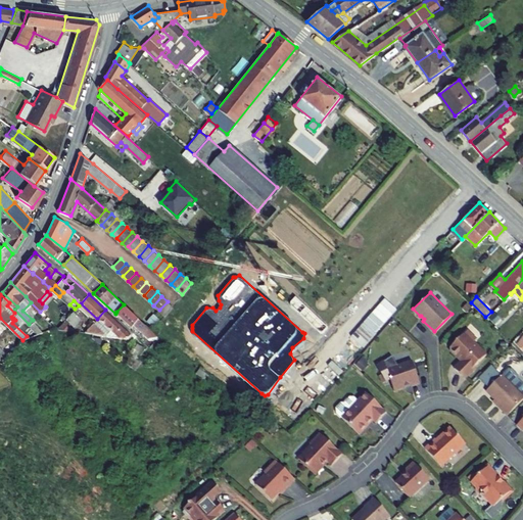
[(159,310),(164,315),(173,306),(168,301),(159,310)]
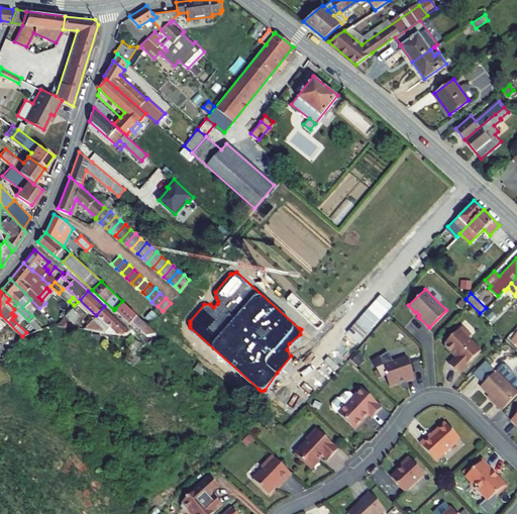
[(460,306),(466,301),(461,298),(457,303),(460,306)]
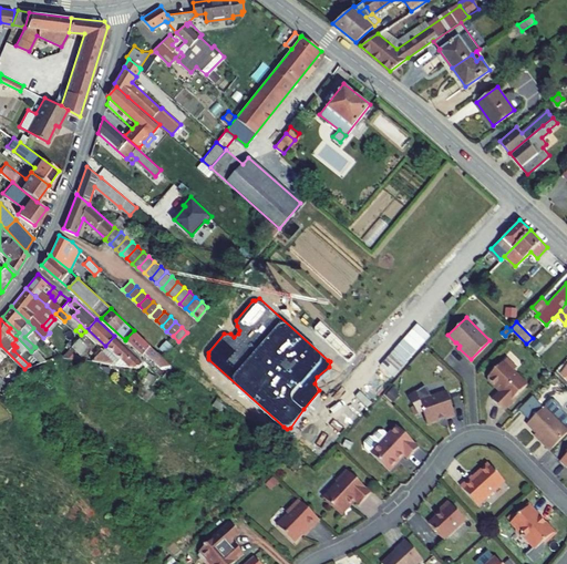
[(153,357),(156,360),(162,366),(171,365),(164,358),(134,330),(126,338),(143,354),(145,351),(153,358),(153,357)]
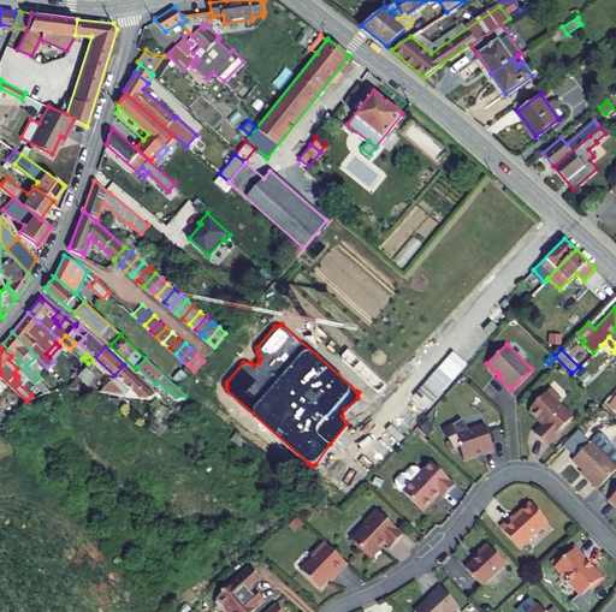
[(53,362),(47,367),(58,379),(61,375),(54,368),(57,366),(53,362)]
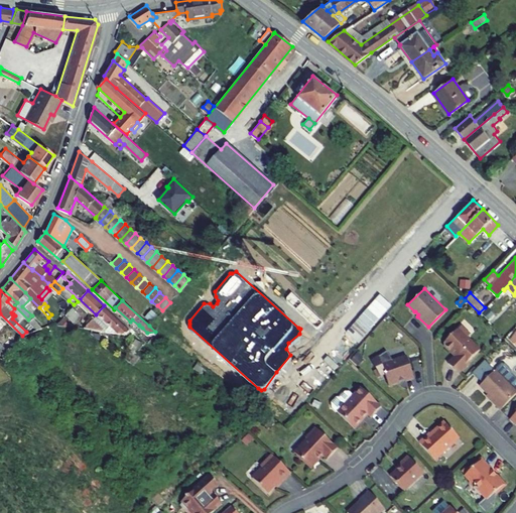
[(127,332),(129,329),(104,305),(96,314),(84,327),(118,332),(127,332)]
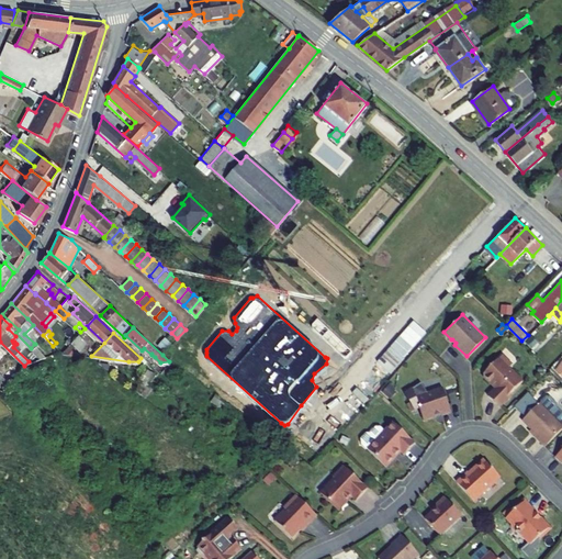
[(87,341),(79,334),(71,342),(77,346),(79,348),(87,341)]
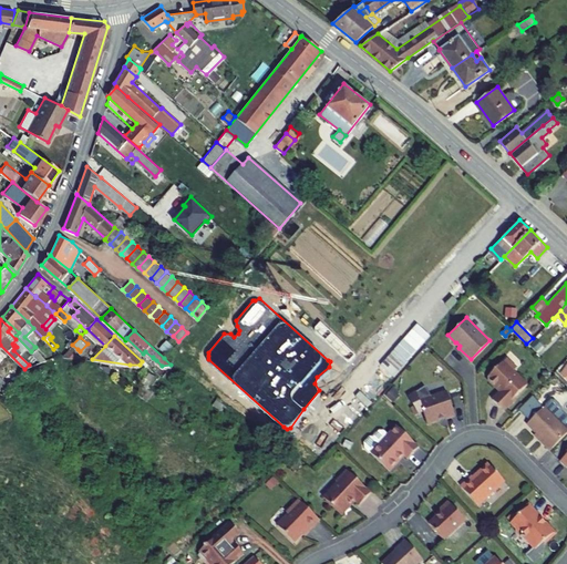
[(542,344),(536,338),(531,344),(536,349),(542,344)]
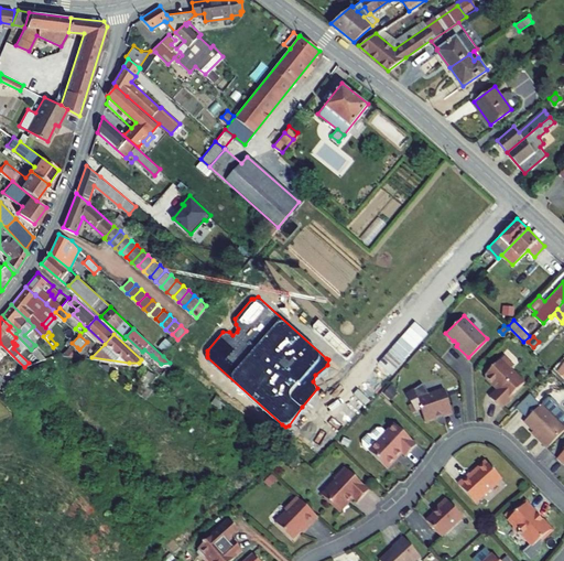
[(71,355),(77,347),(72,343),(62,354),(63,354),(71,355)]
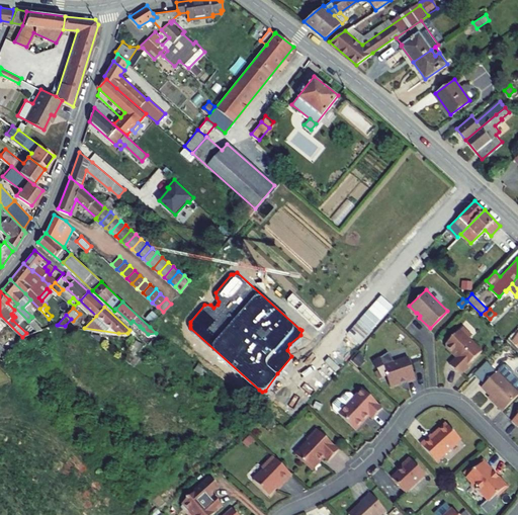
[(31,317),(28,321),(36,330),(41,328),(31,317)]
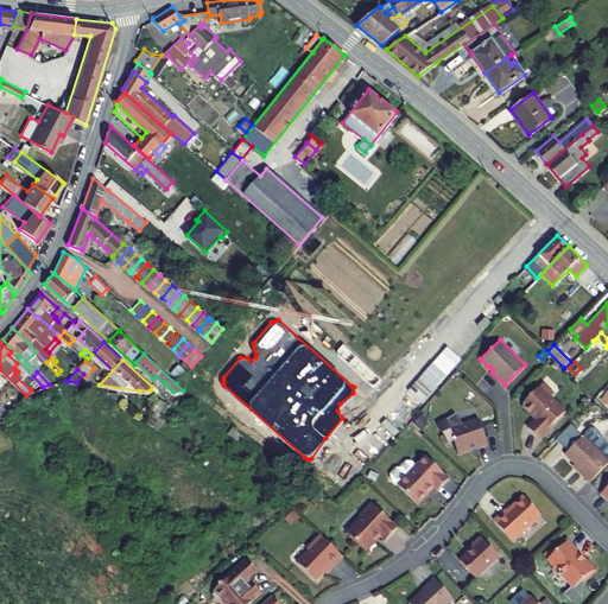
[(164,383),(156,376),(153,379),(154,383),(162,390),(168,386),(164,382),(164,383)]
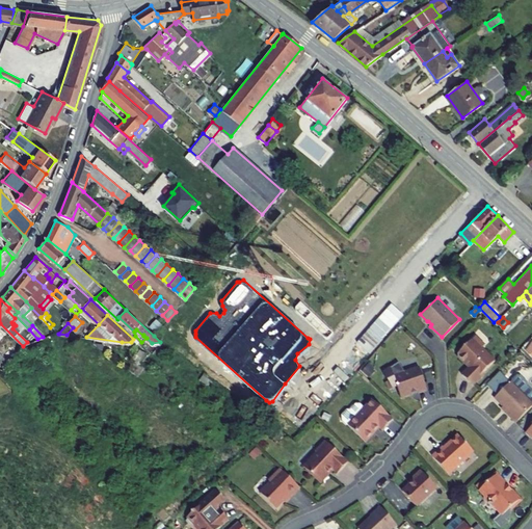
[(484,343),(476,334),(458,351),(458,354),(469,366),(462,373),(473,384),(484,372),(483,370),(495,359),(482,345),(484,343)]
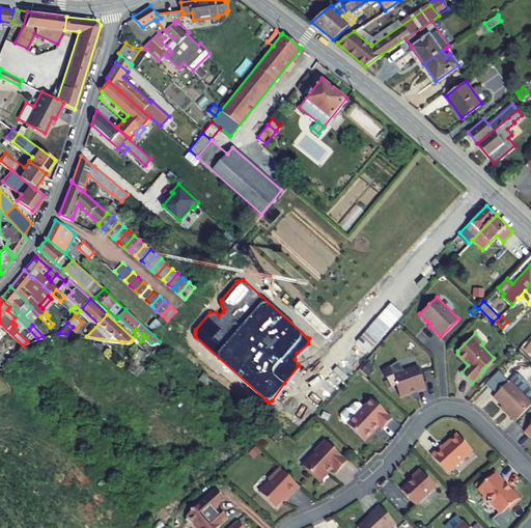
[(40,345),(37,342),(25,348),(40,364),(45,361),(37,354),(38,352),(36,350),(40,345)]
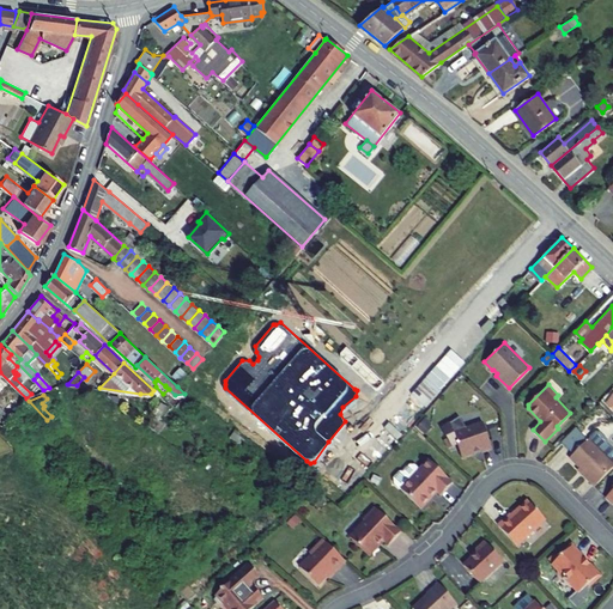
[(157,405),(161,407),(167,412),(170,406),(162,400),(157,405)]
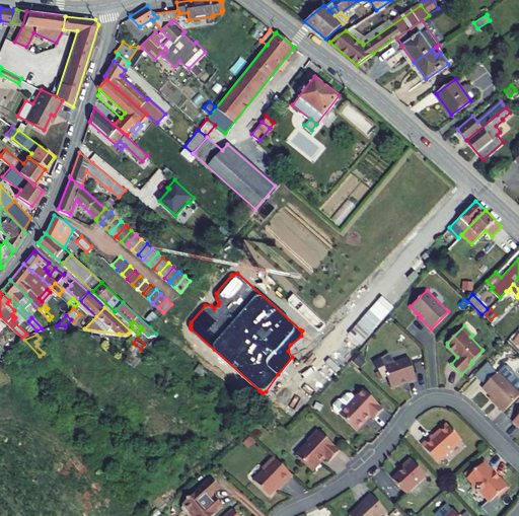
[(137,355),(141,349),(136,345),(126,359),(134,365),(140,357),(137,355)]
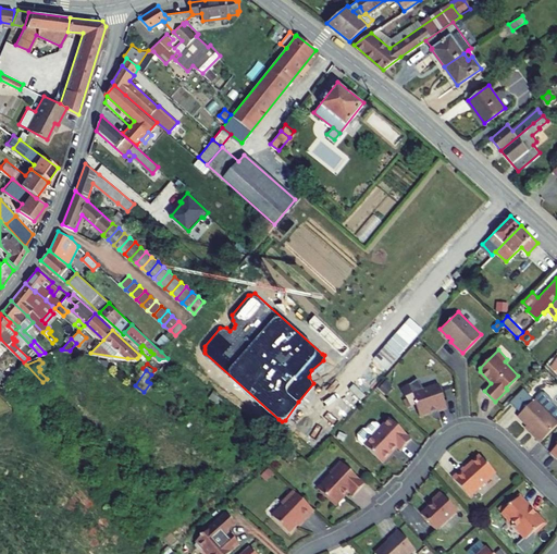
[(437,409),(447,406),(440,382),(423,388),(418,378),(405,386),(404,392),(410,404),(416,403),(419,414),(437,407),(437,409)]
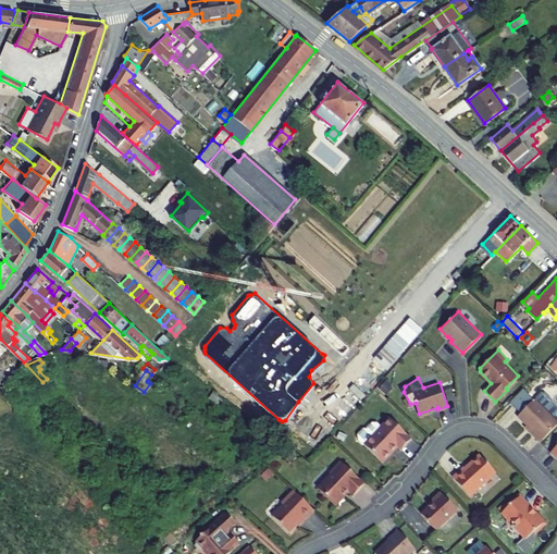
[(392,384),(385,379),(379,385),(385,392),(392,384)]
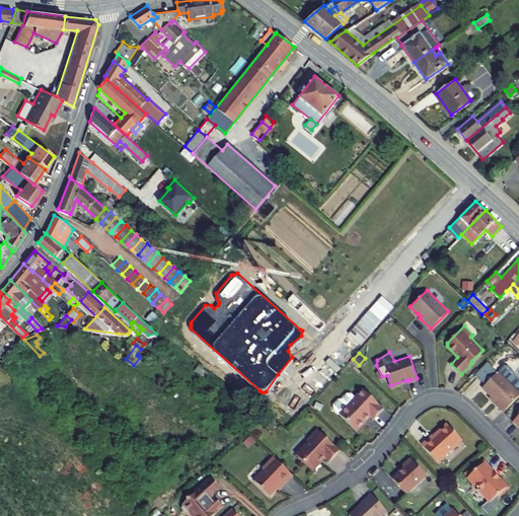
[(204,369),(198,364),(195,369),(201,373),(204,369)]
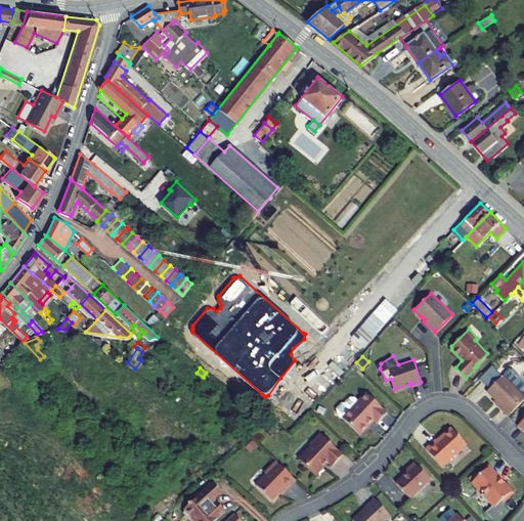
[(523,393),(523,384),(510,372),(506,377),(523,393)]
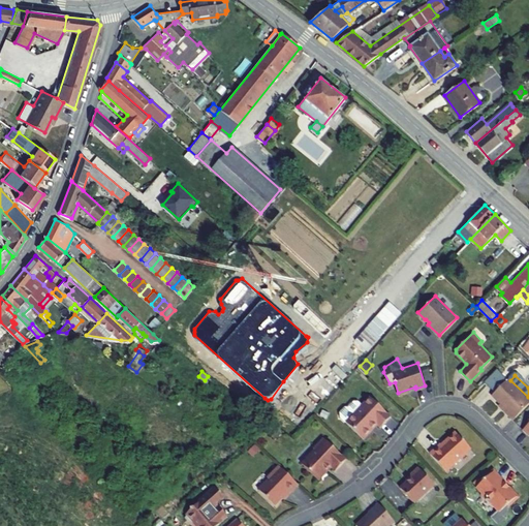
[(512,419),(528,401),(528,399),(507,377),(491,394),(508,410),(506,411),(512,419)]
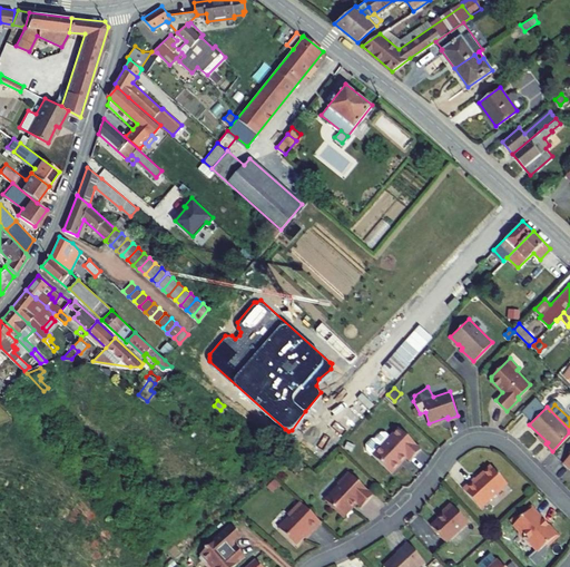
[(421,447),(399,426),(390,436),(385,431),(382,431),(376,438),(372,438),(366,443),(364,443),(364,448),(366,448),(391,471),(406,456),(410,459),(421,447)]
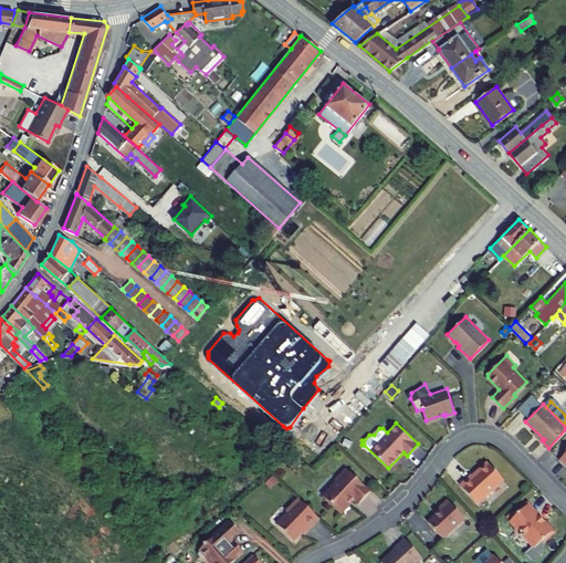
[(287,471),(294,466),(287,459),(282,466),(287,471)]
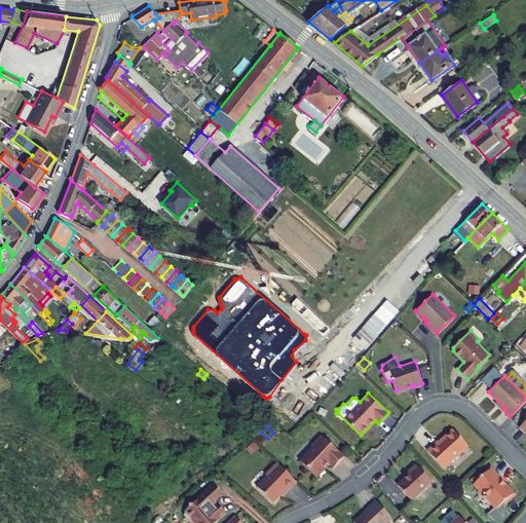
[(427,449),(443,467),(467,444),(453,427),(443,437),(444,438),(440,442),(438,440),(427,449)]
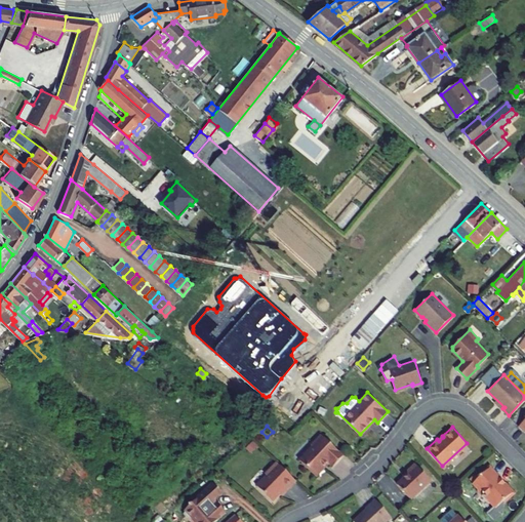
[(299,458),(316,475),(325,466),(324,465),(328,459),(333,465),(342,454),(329,441),(325,437),(321,433),(311,444),(312,445),(299,458)]
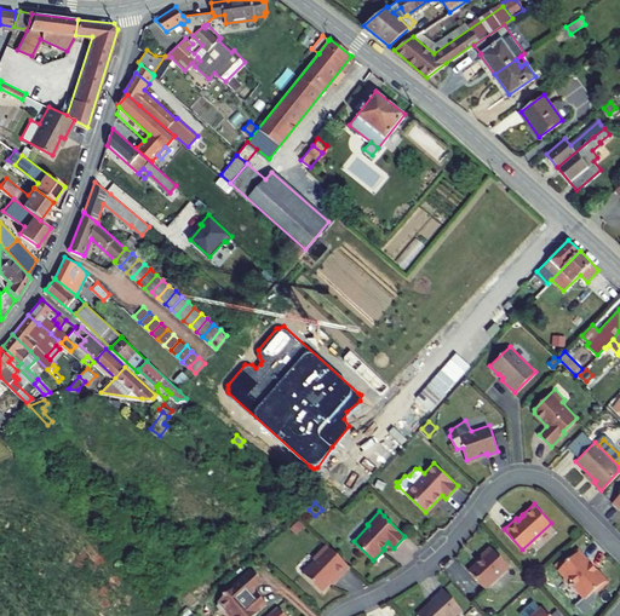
[(297,531),(302,525),(297,519),(291,527),(297,531)]
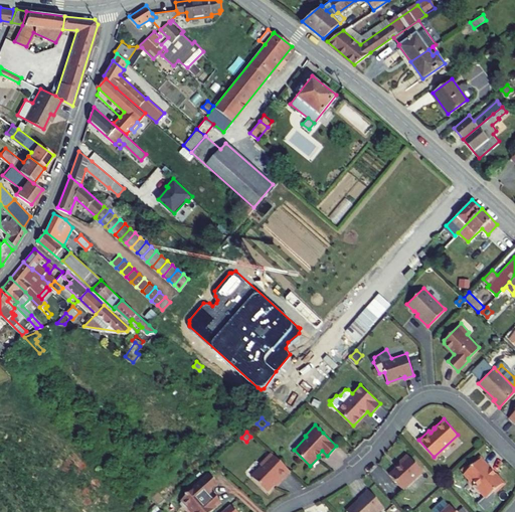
[(280,480),(290,470),(272,452),(260,463),(262,465),(251,475),(267,490),(279,479),(280,480)]
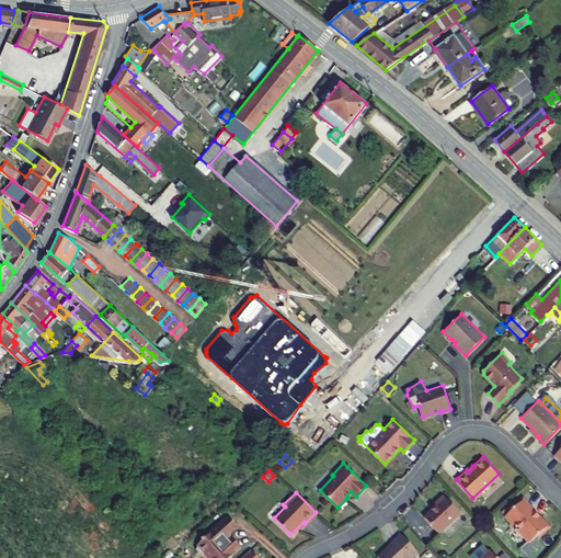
[(424,515),(439,532),(460,512),(444,493),(436,501),(437,503),(424,515)]
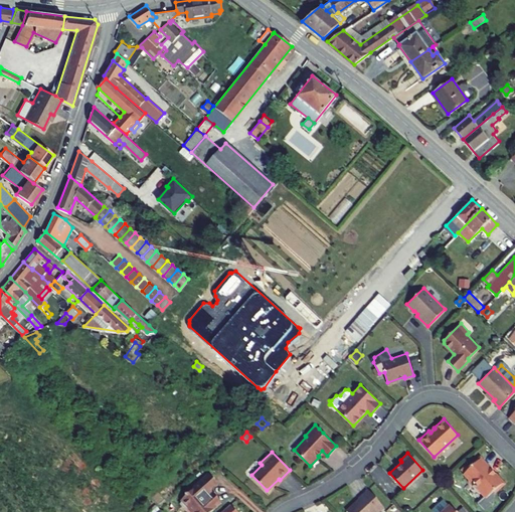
[(494,491),(501,485),(502,479),(495,471),(494,472),(482,458),(478,458),(470,466),(471,466),(464,472),(469,478),(469,481),(472,485),(475,485),(486,496),(479,502),(484,508),(492,501),(490,500),(494,496),(494,491)]
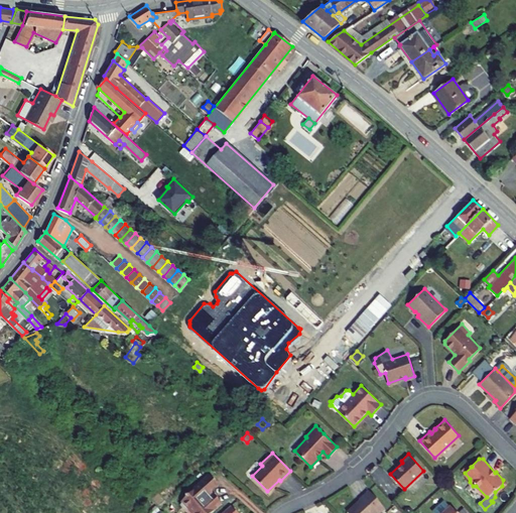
[(167,460),(159,467),(166,474),(174,467),(167,460)]
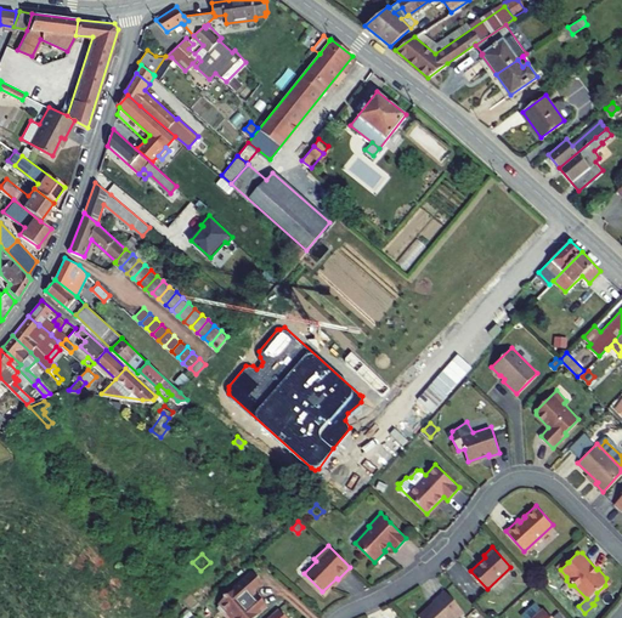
[(232,617),(250,617),(267,604),(256,591),(256,585),(261,580),(252,570),(237,582),(231,593),(230,591),(227,594),(224,595),(224,597),(219,604),(216,606),(231,614),(232,617)]
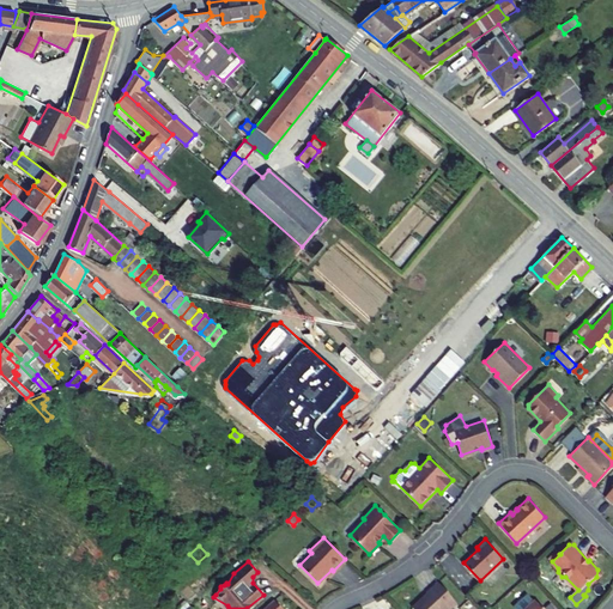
[(428,591),(412,606),(416,608),(448,608),(457,602),(438,580),(426,590),(428,591)]
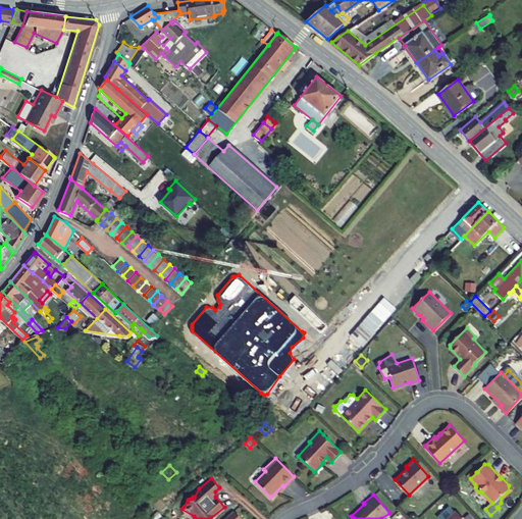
[(242,518),(233,510),(222,518),(242,518)]
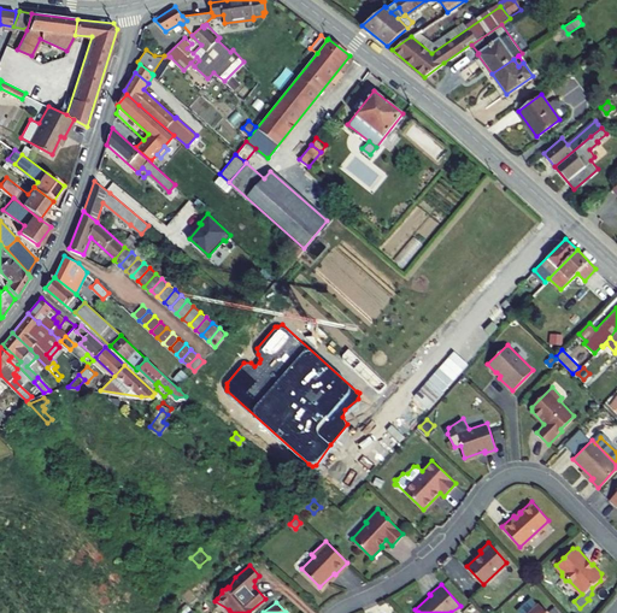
[(548,612),(539,602),(527,612),(548,612)]
